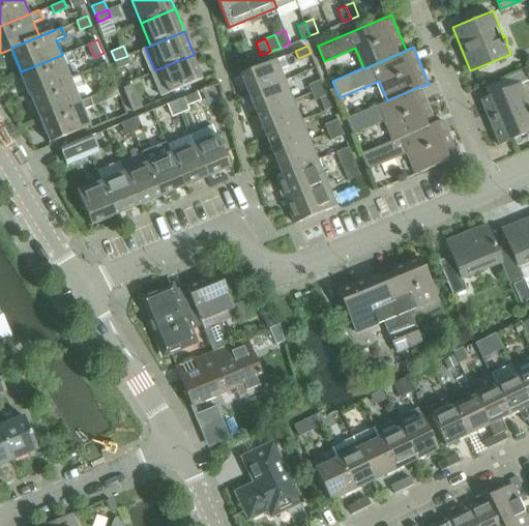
[(71,51),(62,54),(62,55),(21,71),(30,93),(71,77),(66,63),(75,59),(71,51)]
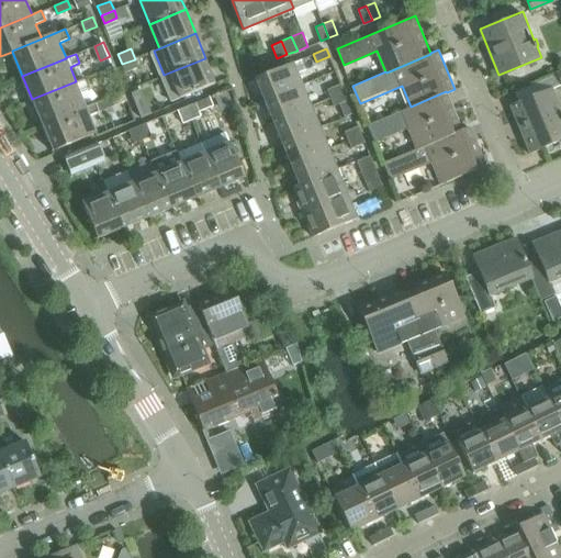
[(169,73),(164,75),(174,100),(180,98),(215,82),(205,58),(169,73)]
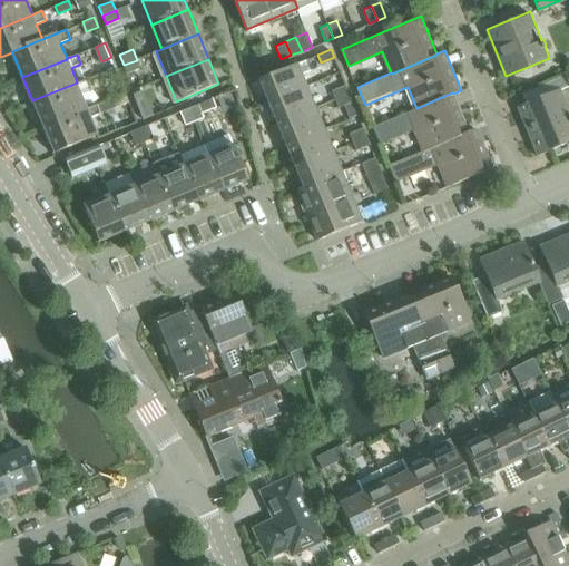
[(306,59),(260,79),(268,100),(305,85),(300,72),(311,68),(306,59)]
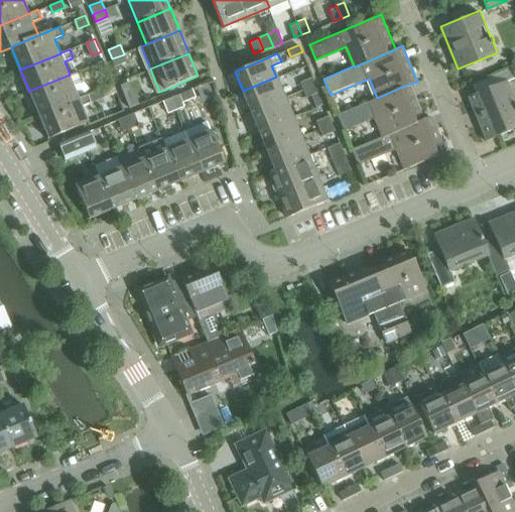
[(126,60),(124,54),(112,58),(115,65),(126,60)]
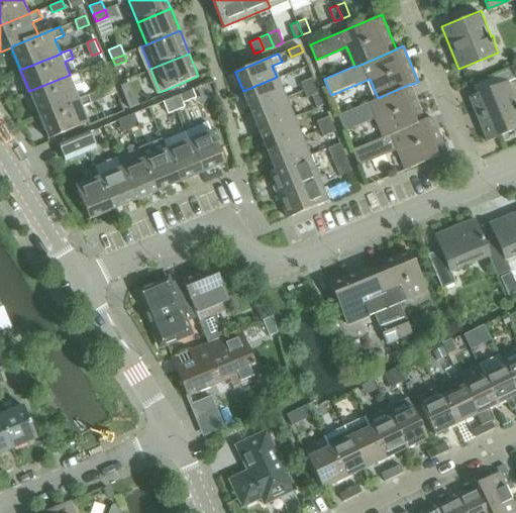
[(106,68),(104,61),(92,65),(95,72),(106,68)]
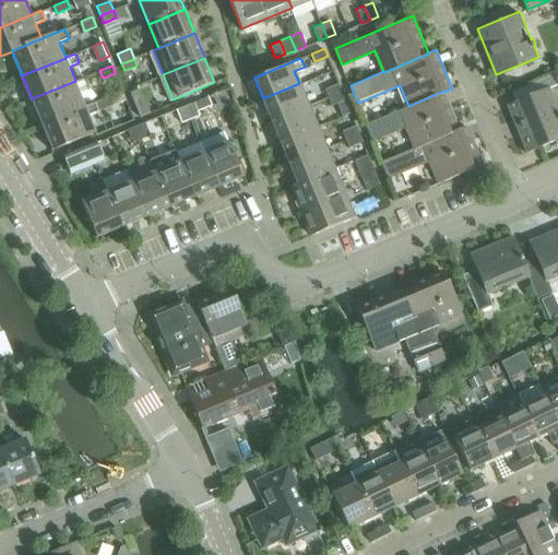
[(75,81),(32,98),(42,124),(85,106),(85,105),(79,91),(90,86),(85,77),(75,81)]
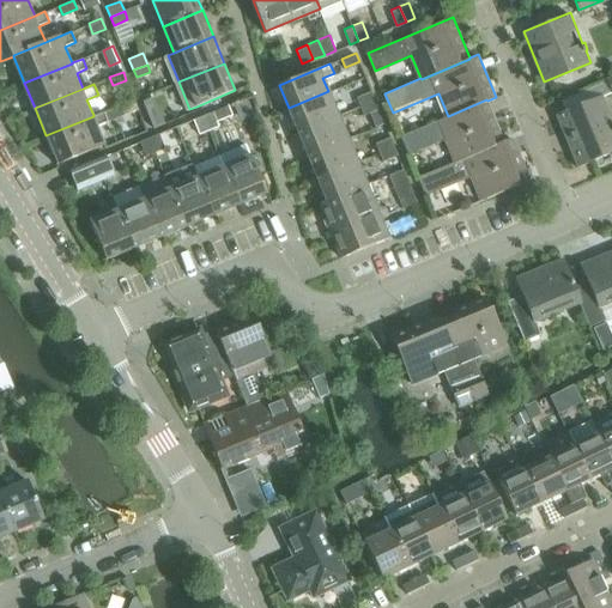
[(375,99),(371,90),(357,96),(361,105),(375,99)]
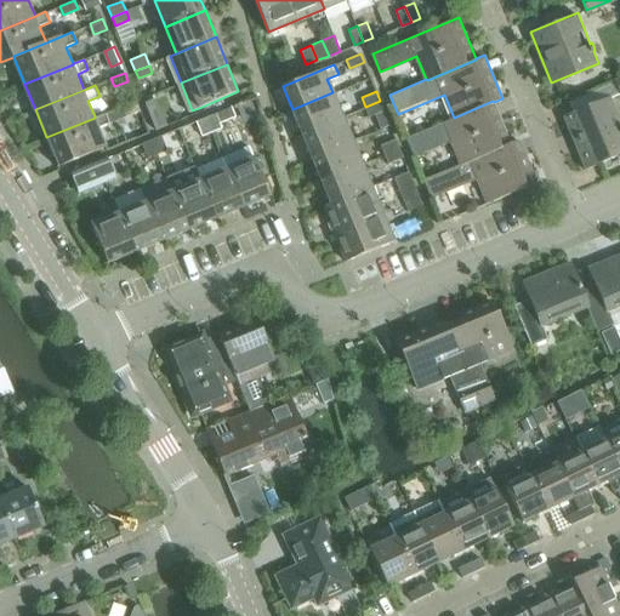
[(333,92),(293,109),(302,132),(342,117),(333,92)]
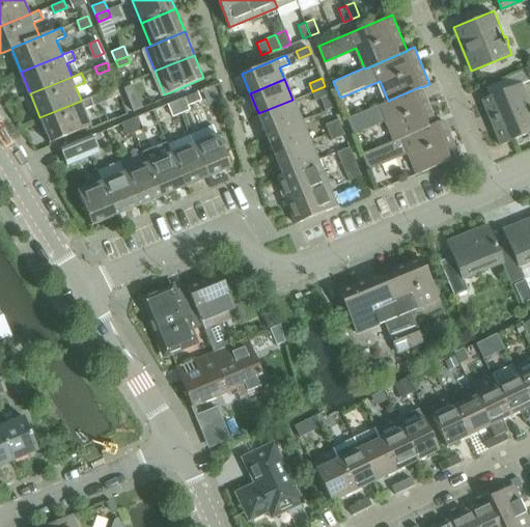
[(529,98),(523,82),(482,98),(501,143),(529,131),(529,98)]
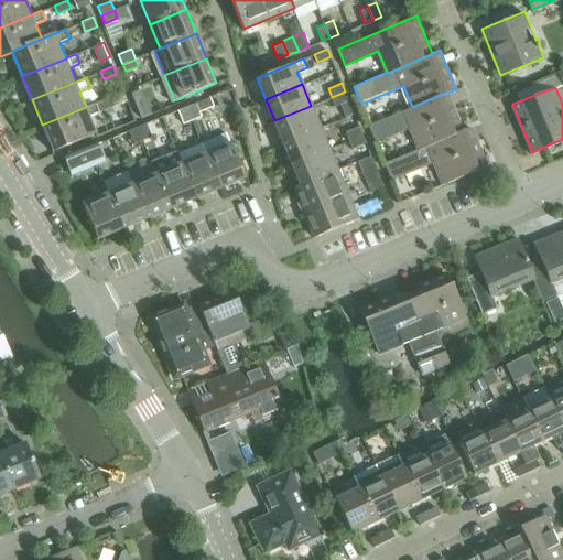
[(115,105),(127,100),(123,90),(110,96),(115,105)]
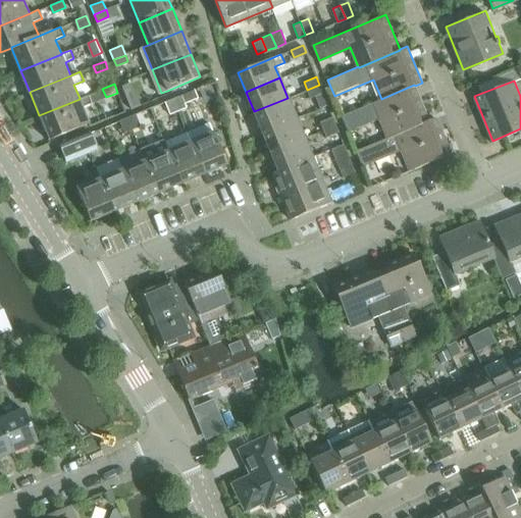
[(322,92),(319,85),(307,90),(310,97),(322,92)]
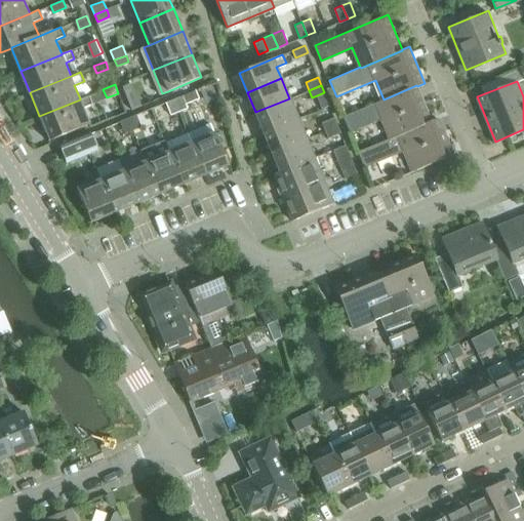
[(381,119),(390,137),(390,138),(432,121),(432,120),(417,86),(416,85),(384,99),(345,116),(351,131),(381,119)]
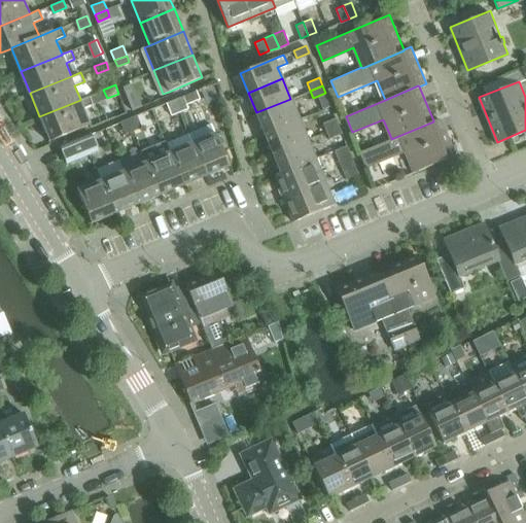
[(188,107),(186,103),(200,98),(197,90),(183,95),(175,98),(180,110),(188,107)]
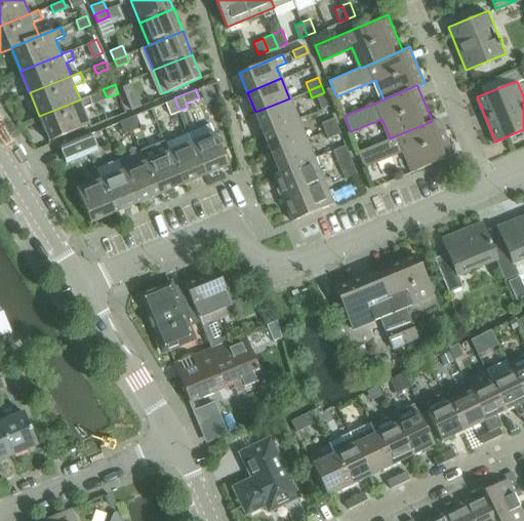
[(138,91),(128,95),(128,96),(132,105),(133,108),(143,104),(138,91)]
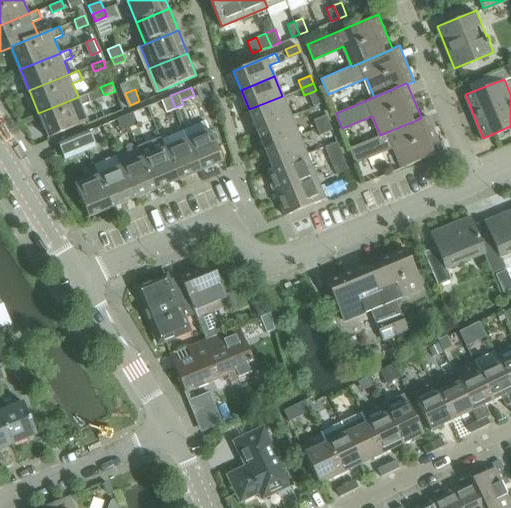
[(87,93),(78,96),(78,97),(38,113),(48,136),(88,120),(81,105),(90,101),(87,93)]
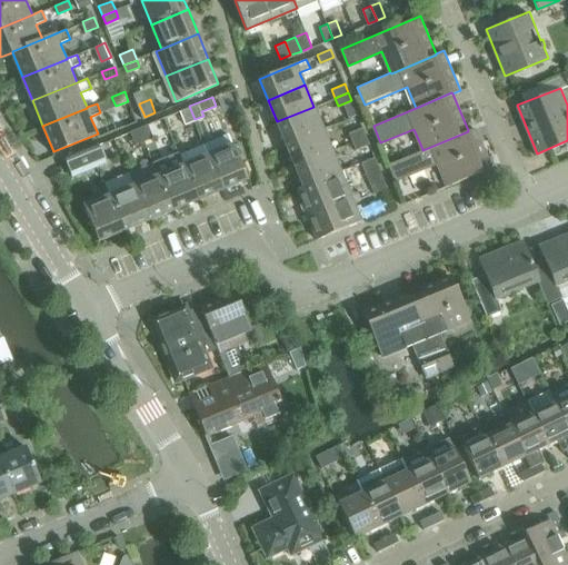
[(186,122),(195,119),(189,106),(180,110),(186,122)]
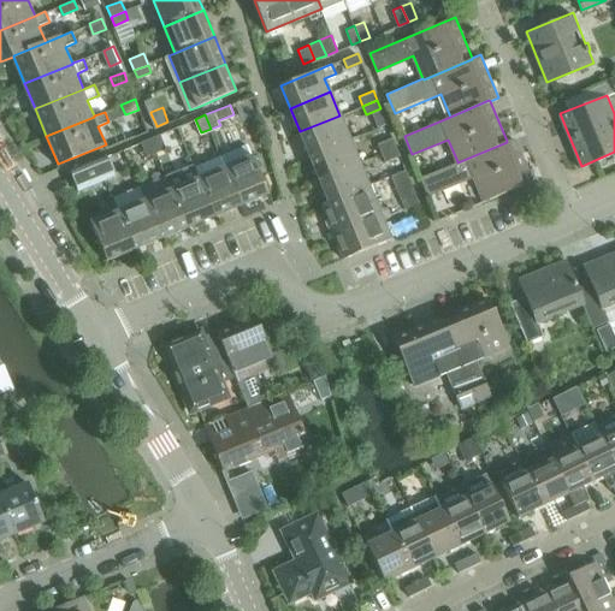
[(339,116),(300,131),(309,155),(349,138),(339,116)]
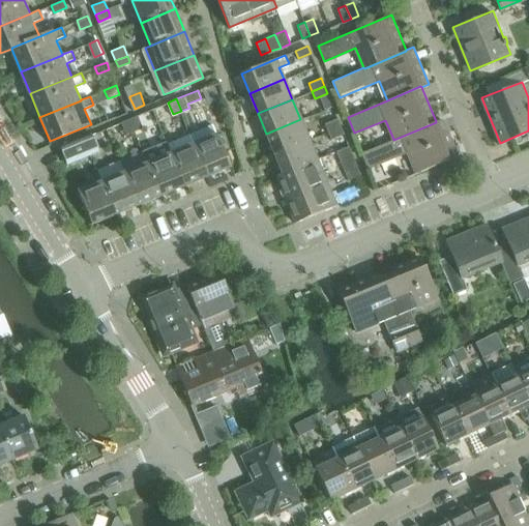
[(138,115),(129,118),(135,130),(143,126),(138,115)]
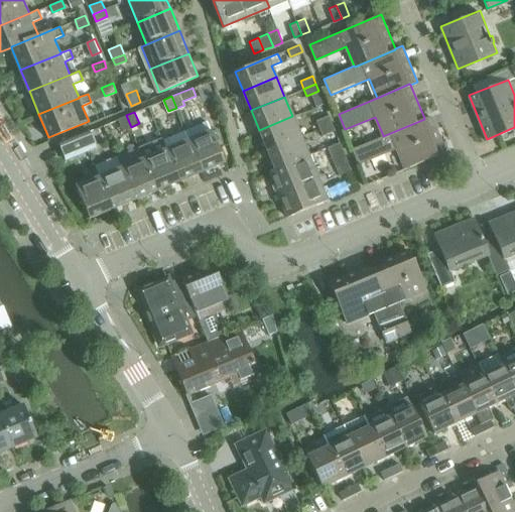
[(123,130),(131,127),(126,115),(118,118),(123,130)]
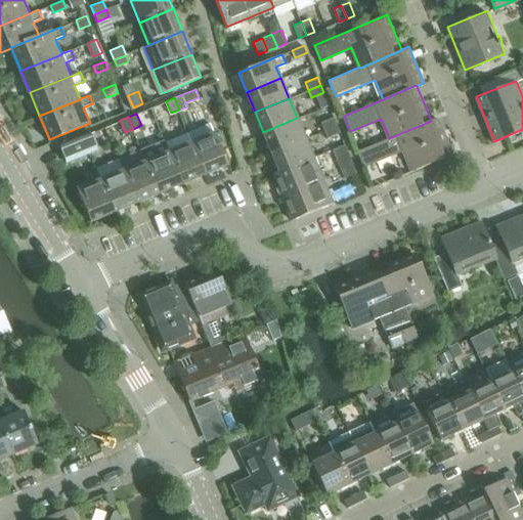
[(337,125),(334,117),(321,122),(324,129),(337,125)]
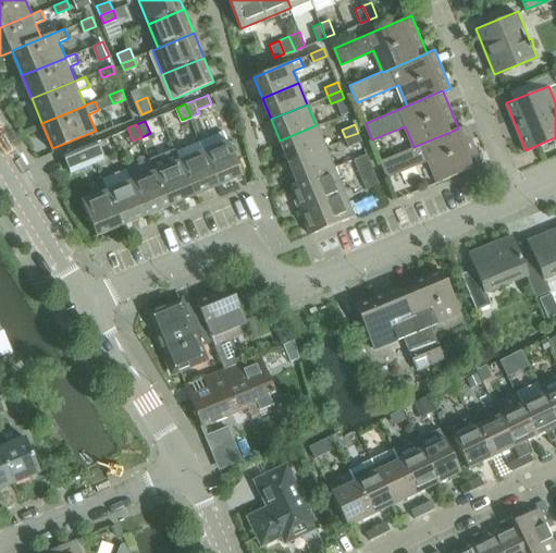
[(466,124),(458,127),(458,128),(414,147),(414,146),(381,160),(387,177),(429,160),(437,182),(482,163),(466,124)]
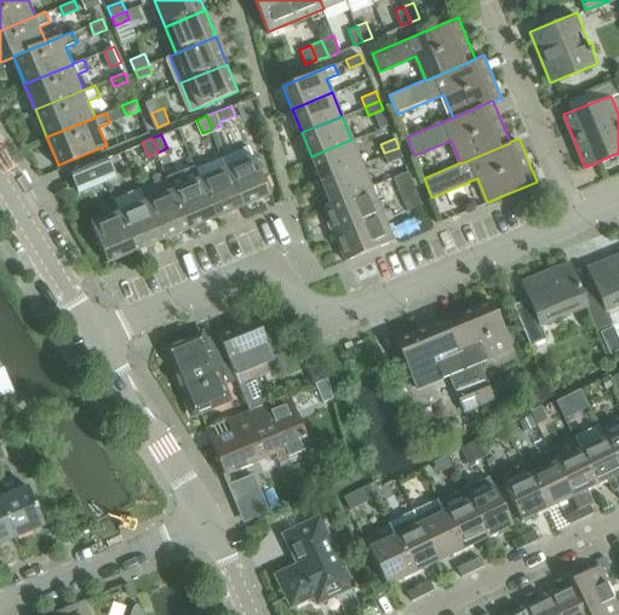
[(351,139),(311,156),(321,179),(361,162),(351,139)]
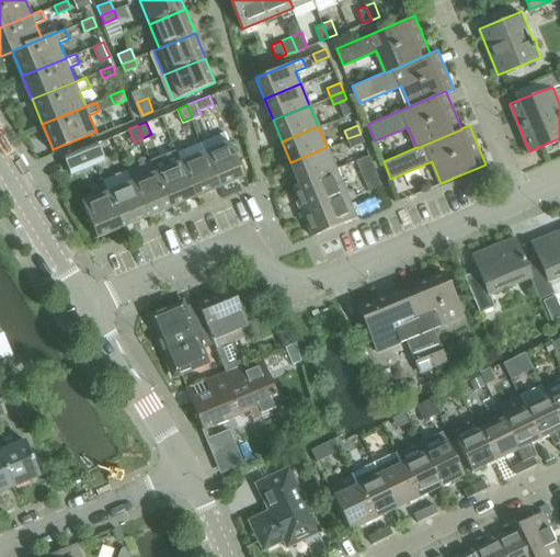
[(226,132),(201,141),(220,186),(244,177),(226,132)]
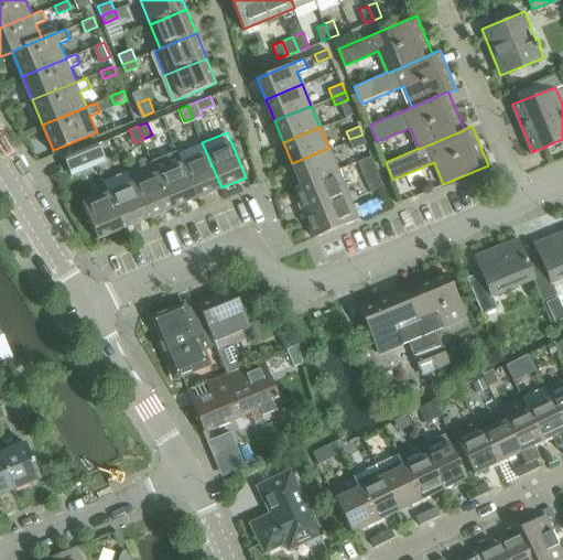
[(366,142),(363,135),(349,139),(353,147),(366,142)]
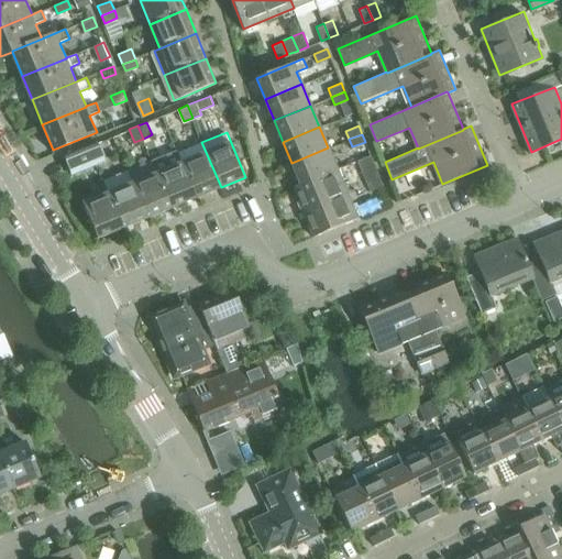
[(99,142),(89,145),(96,163),(106,159),(99,142)]
